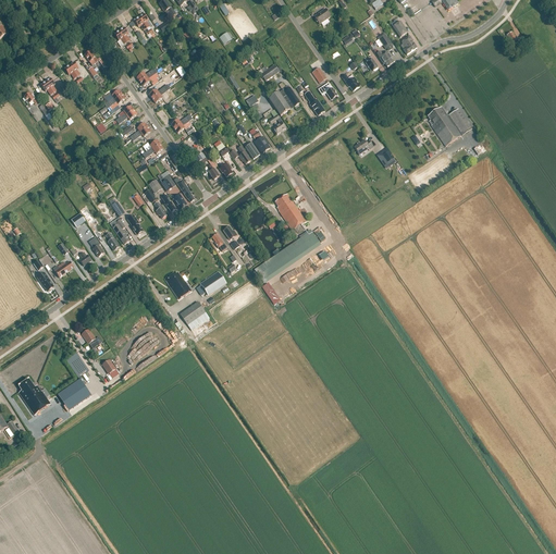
[(159,0),(158,1),(164,10),(167,8),(169,11),(172,9),(170,5),(167,0),(159,0)]
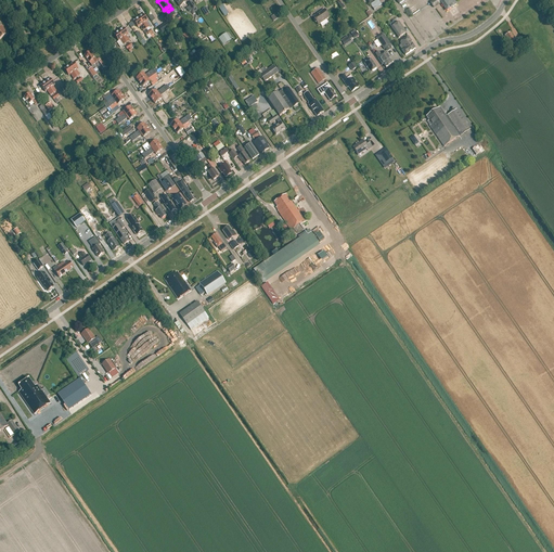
[(188,8),(191,11),(196,8),(192,0),(190,0),(187,2),(190,7),(188,8)]
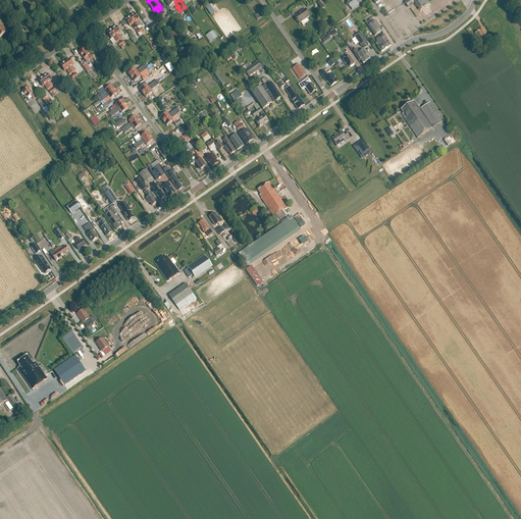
[(428,1),(427,0),(414,0),(419,8),(428,1)]
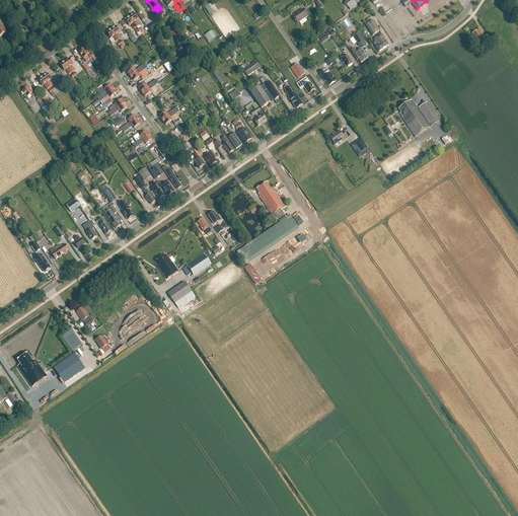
[(203,4),(209,13),(213,10),(207,2),(203,4)]
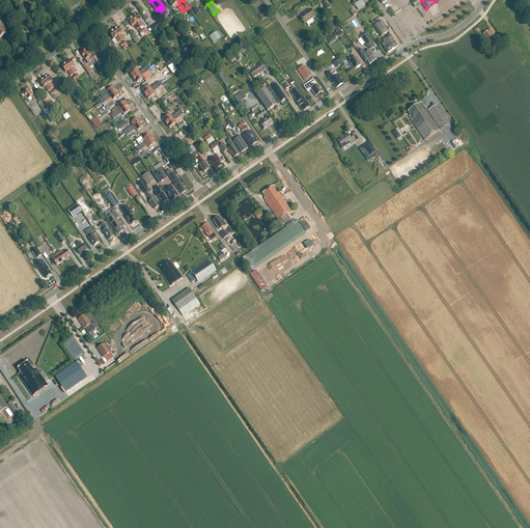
[(299,14),(304,21),(314,14),(309,6),(299,14)]
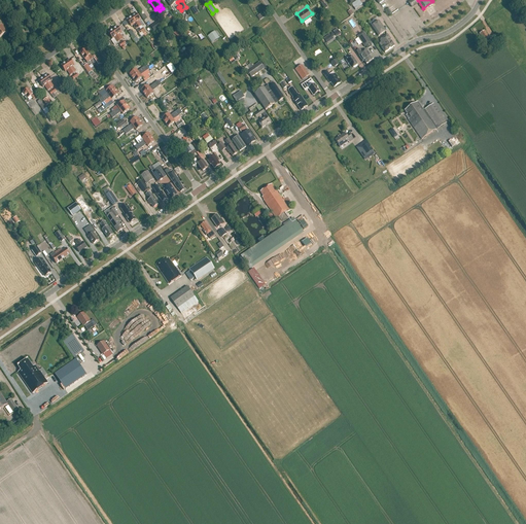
[(131,14),(138,26),(141,24),(138,19),(139,18),(135,11),(131,14)]
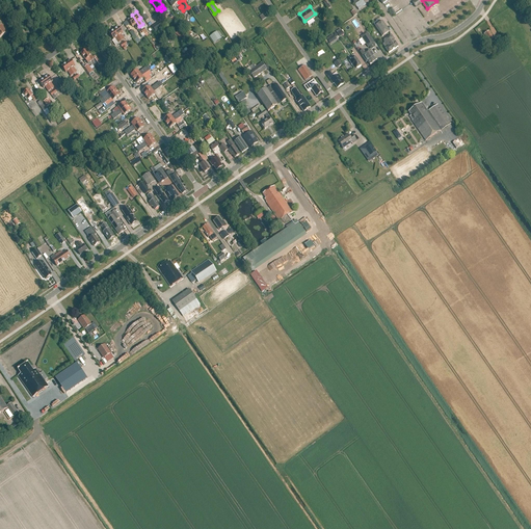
[(133,23),(136,27),(139,26),(132,15),(127,18),(131,24),(133,23)]
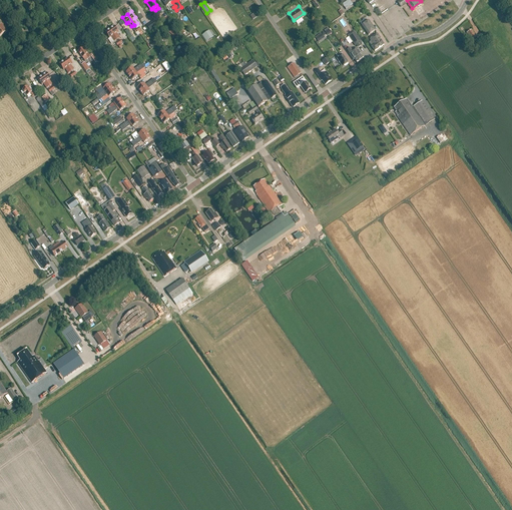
[(359,20),(368,33),(375,28),(368,18),(365,20),(363,16),(362,17),(362,18),(359,20)]
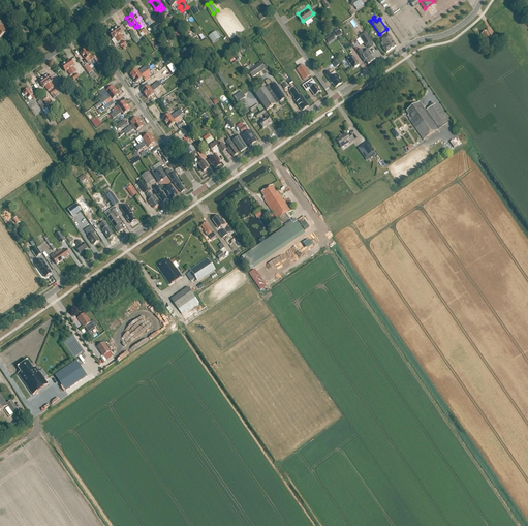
[(158,19),(151,24),(154,29),(161,24),(158,19)]
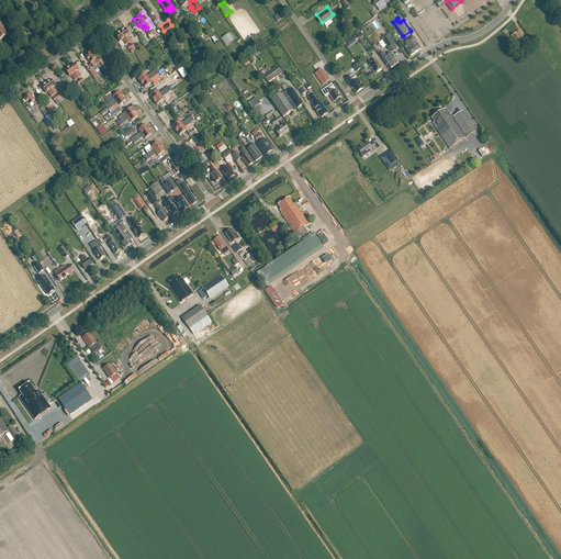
[(120,30),(127,41),(131,38),(126,34),(128,32),(124,26),(120,30)]
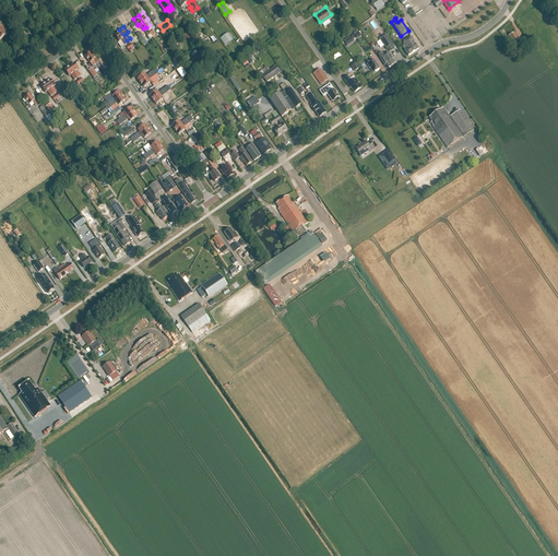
[(144,36),(139,28),(135,31),(141,39),(144,36)]
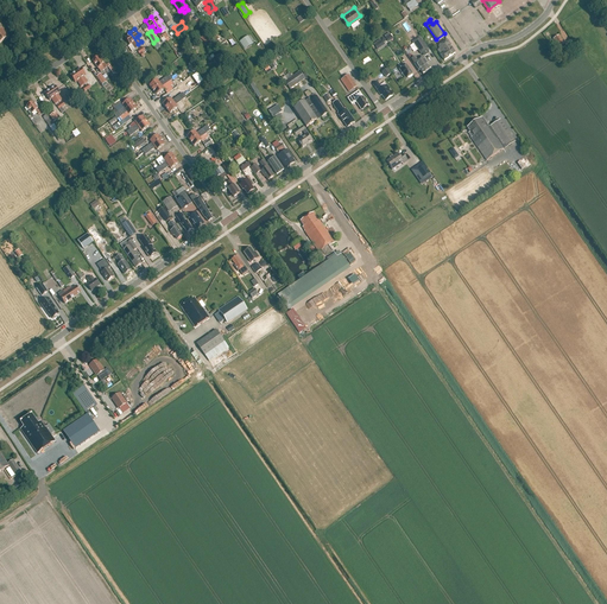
[(131,40),(134,46),(138,44),(130,32),(124,36),(128,43),(131,40)]
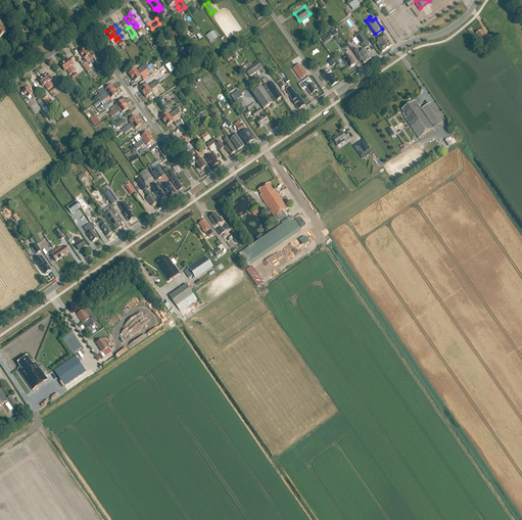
[(475,31),(480,38),(484,35),(479,28),(475,31)]
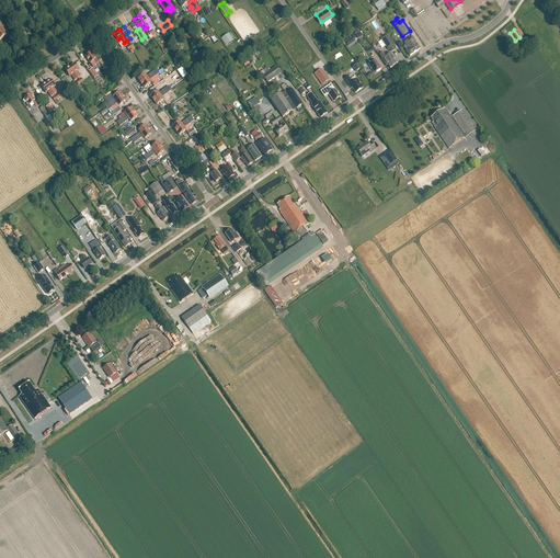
[(393,43),(386,31),(379,35),(387,47),(393,43)]
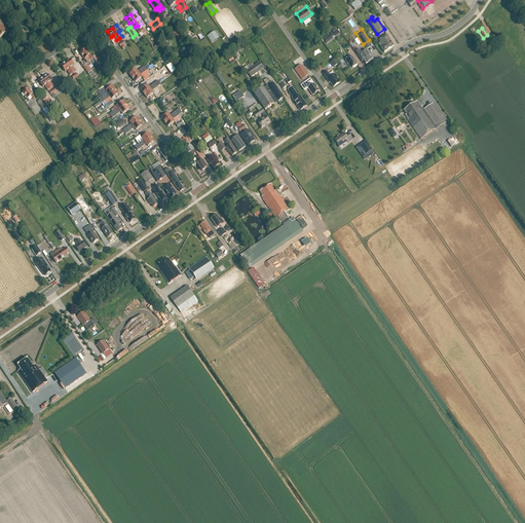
[(380,45),(383,49),(392,43),(388,38),(389,38),(386,33),(378,38),(379,40),(377,41),(380,45)]
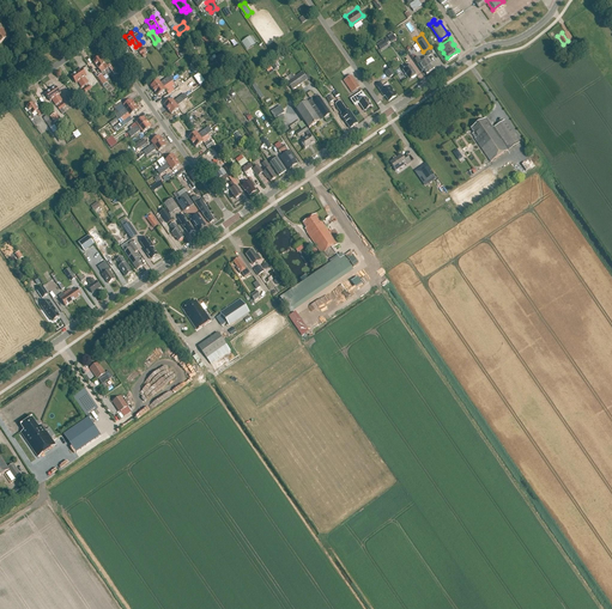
[(102,64),(104,67),(107,65),(104,61),(103,61),(98,54),(92,59),(97,66),(102,64)]
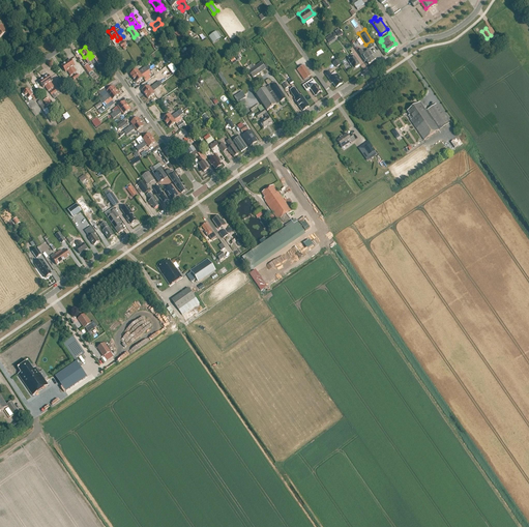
[(364,59),(364,58),(368,62),(374,58),(372,54),(368,47),(363,50),(361,47),(357,49),(359,53),(364,59)]
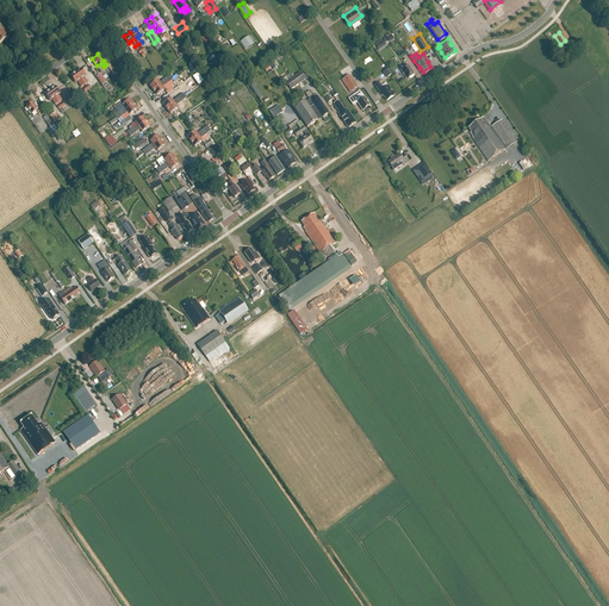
[(414,72),(406,62),(399,67),(406,76),(414,72)]
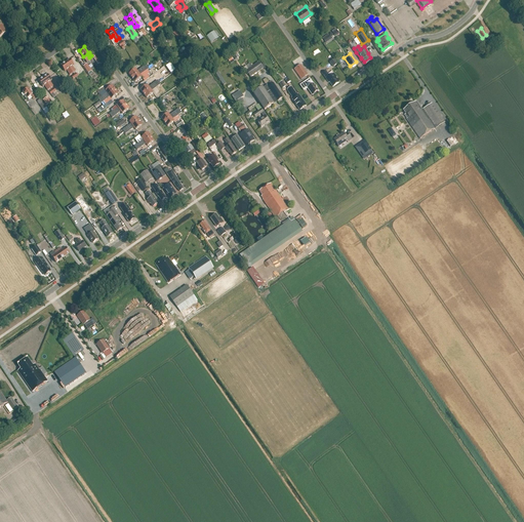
[(65,59),(72,71),(75,69),(72,64),(73,63),(69,56),(65,59)]
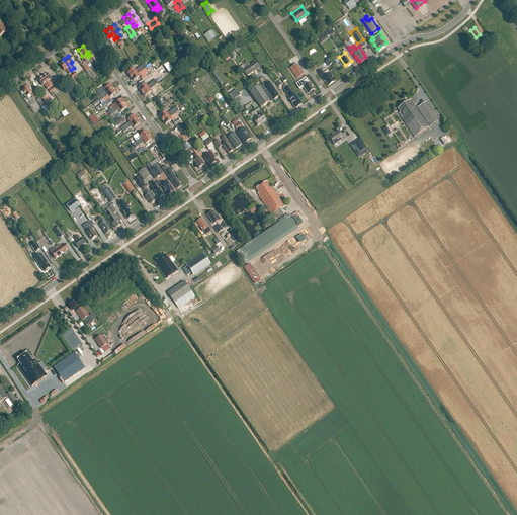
[(323,59),(326,64),(331,61),(328,56),(323,59)]
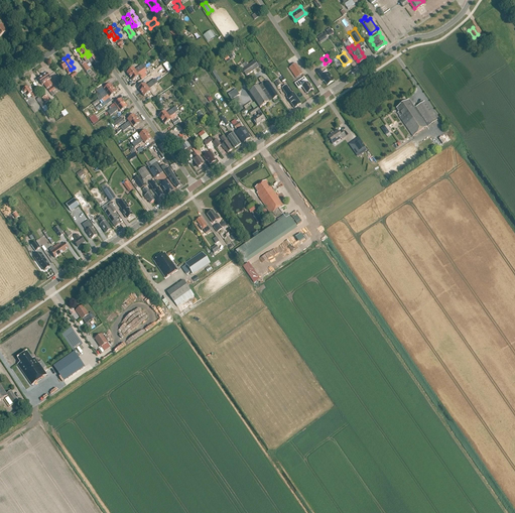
[(65,67),(68,72),(71,70),(63,58),(58,61),(62,68),(65,67)]
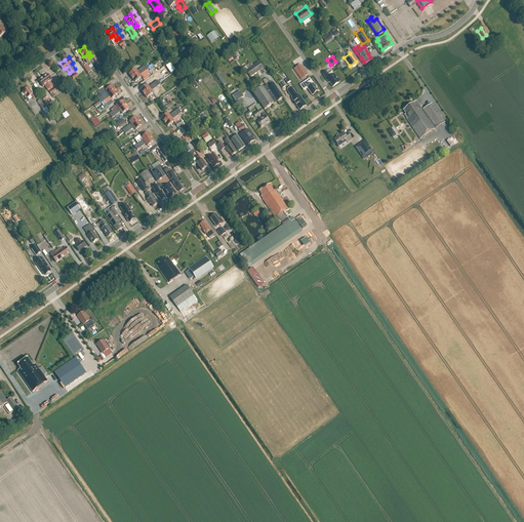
[(258,59),(245,68),(250,74),(263,66),(260,63),(258,59)]
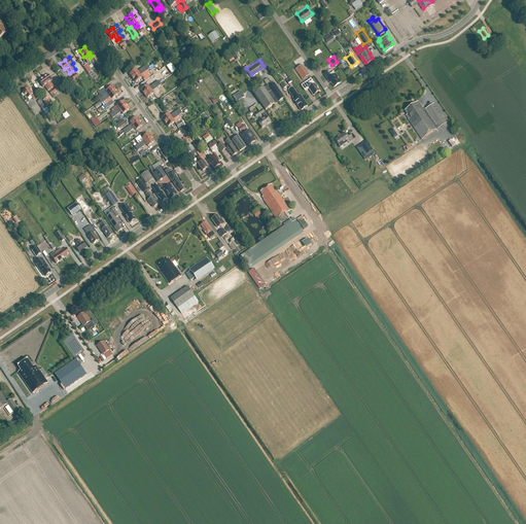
[(92,68),(86,61),(82,63),(88,70),(92,68)]
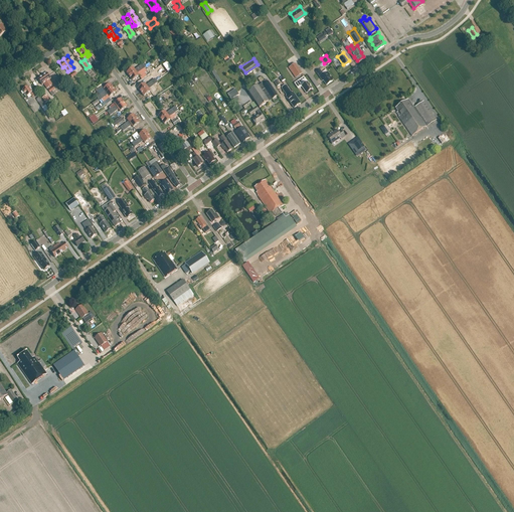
[(132,65),(126,70),(129,74),(144,63),(142,61),(134,67),(132,65)]
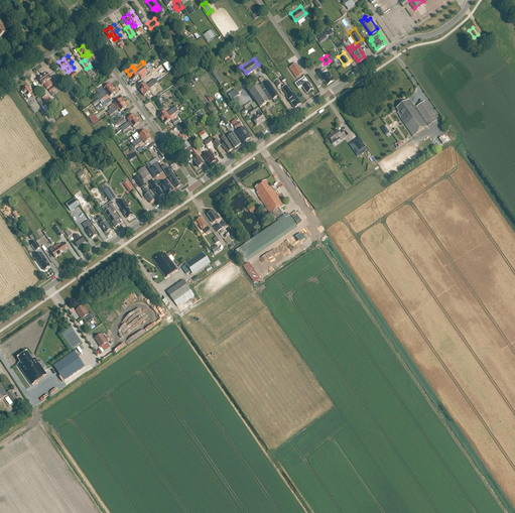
[(294,61),(288,66),(295,76),(301,72),(294,61)]
